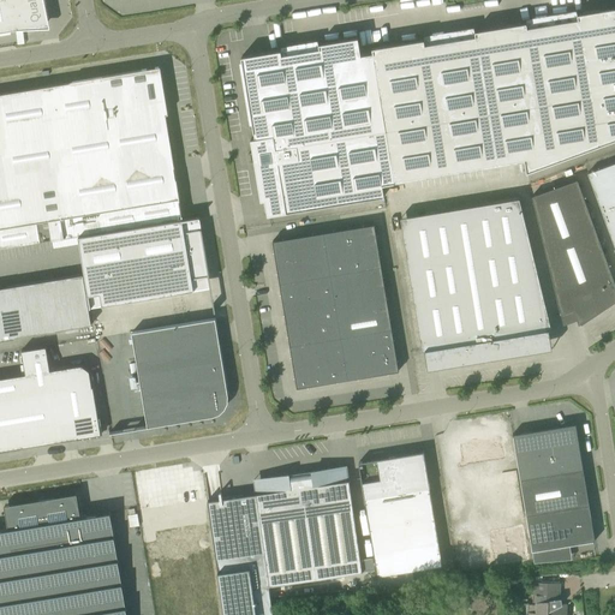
[(0,0),(0,31),(18,29),(35,28),(34,25),(46,24),(43,6),(46,6),(43,0),(42,0),(41,0),(0,0)]
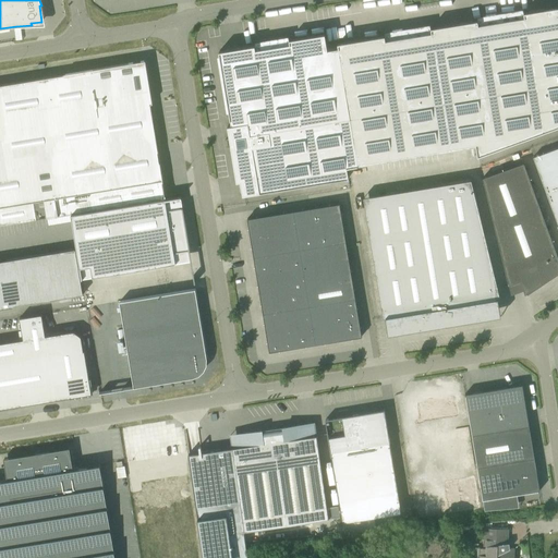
[(557,7),(523,12),(524,17),(478,25),(477,20),(431,27),(432,33),(386,40),(385,35),(337,44),(338,48),(358,166),(475,146),(477,156),(557,125),(557,7)]
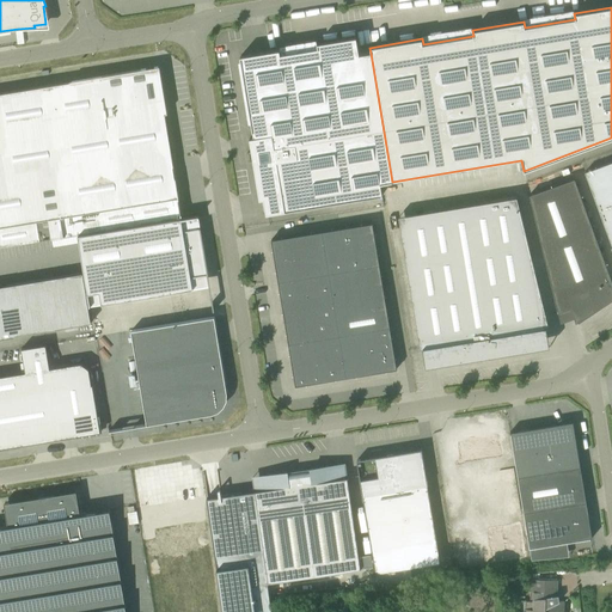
[(392,182),(371,53),(359,54),(356,36),(317,43),(318,48),(280,54),(280,49),(240,56),(254,138),(249,138),(254,165),(258,164),(267,214),(383,195),(380,183),(392,182)]
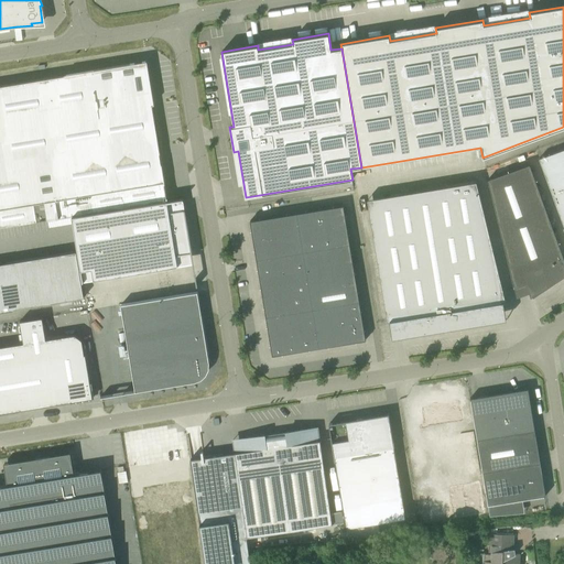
[(64,76),(45,78),(65,198),(163,182),(164,184),(152,105),(144,62),(142,62),(134,63),(129,64),(64,75),(64,76)]
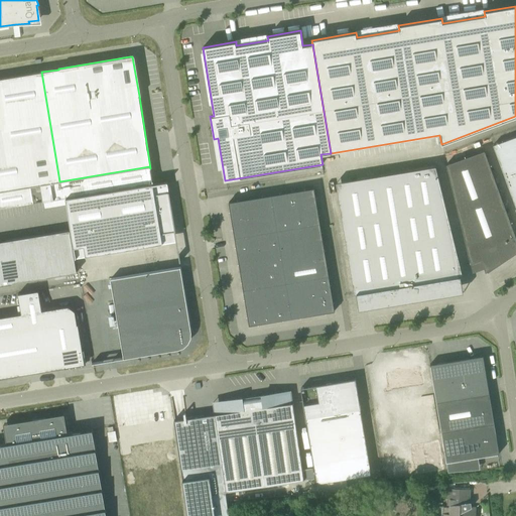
[(0,190),(59,181),(41,72),(0,79),(0,190)]
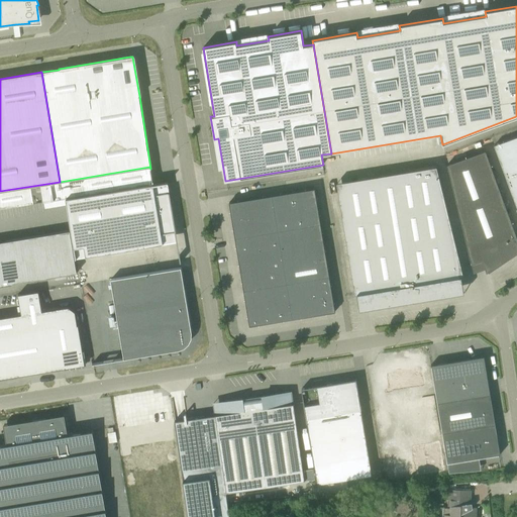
[(516,136),(494,145),(516,209),(516,136)]
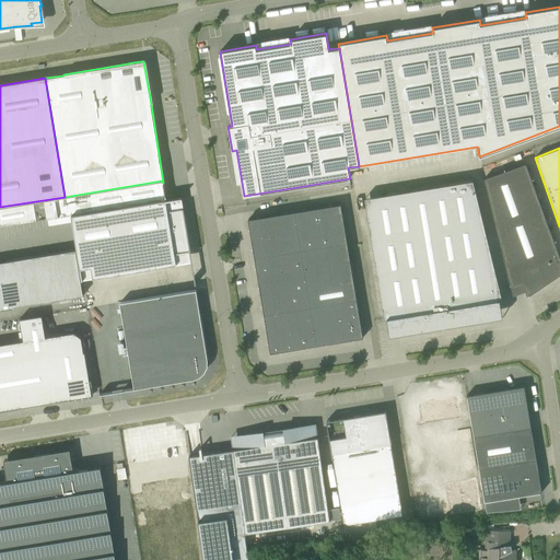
[(559,258),(525,164),(483,178),(511,289),(518,283),(526,295),(528,294),(529,295),(559,273),(559,258)]
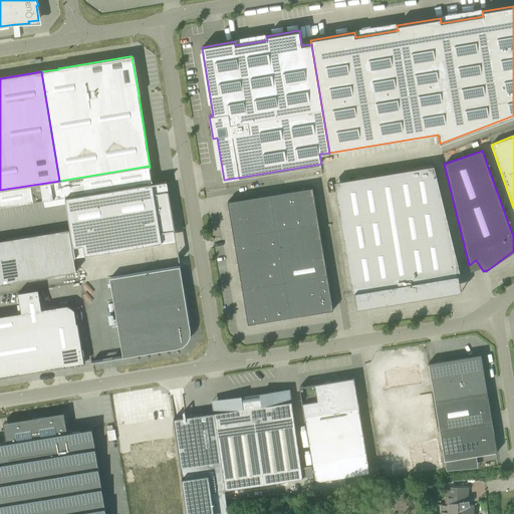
[(464,290),(434,166),(334,182),(352,293),(353,292),(356,308),(464,290)]
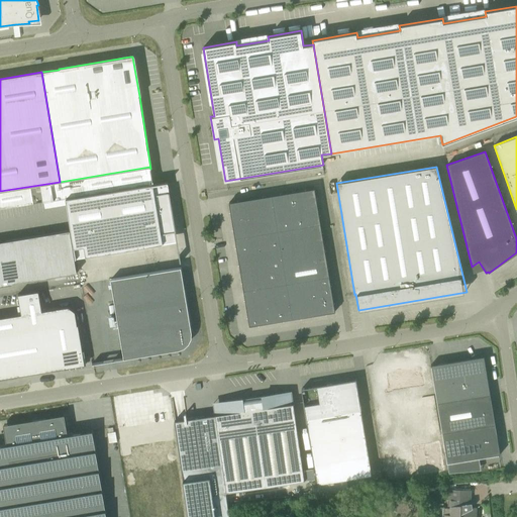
[(318,197),(321,196),(320,178),(297,180),(298,189),(317,187),(318,197)]
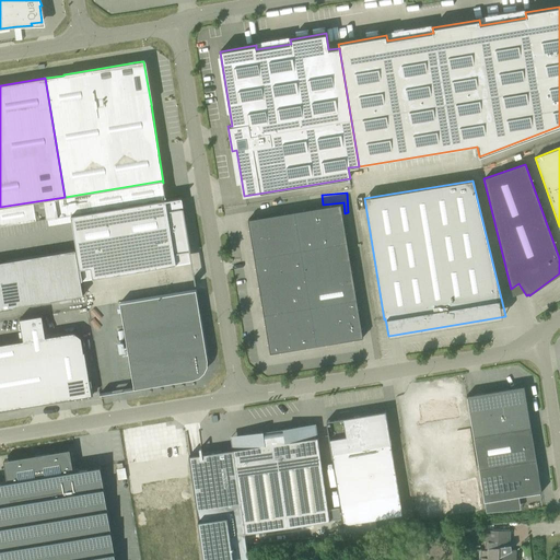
[(165,200),(70,216),(76,249),(79,269),(89,268),(91,279),(175,265),(174,254),(189,252),(185,224),(183,225),(181,217),(184,217),(183,209),(166,211),(165,200)]
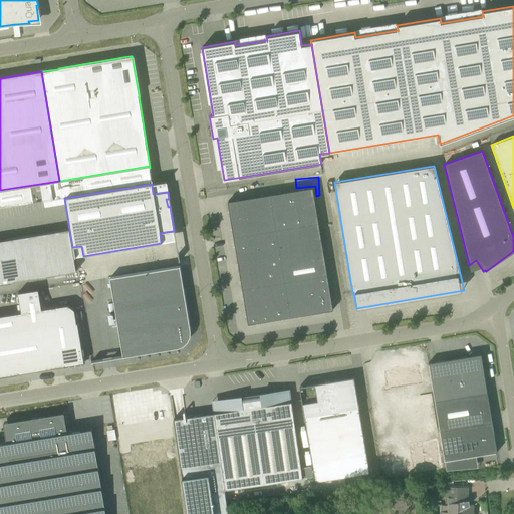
[(227,202),(248,324),(333,310),(312,187),(227,202)]
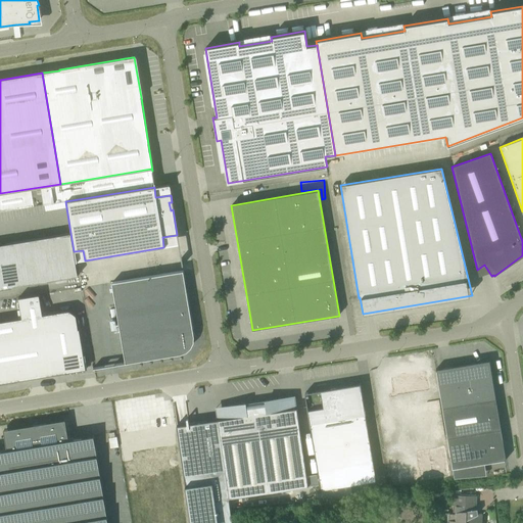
[(78,276),(70,233),(5,244),(5,243),(0,244),(0,288),(12,287),(78,276)]
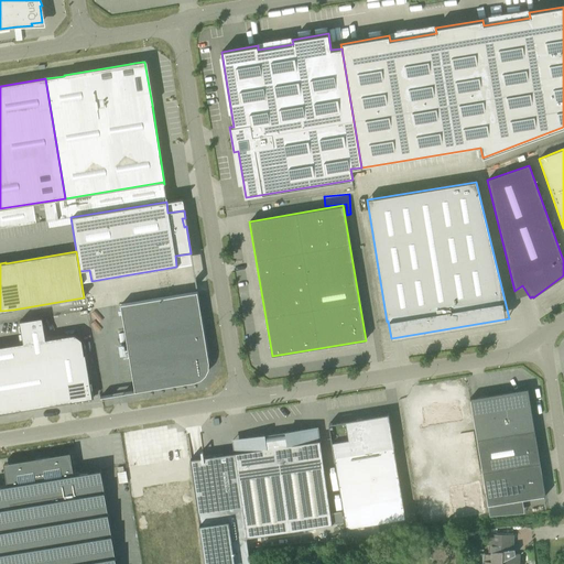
[(134,391),(195,381),(198,381),(201,380),(203,378),(205,376),(207,373),(208,371),(209,368),(209,365),(208,362),(197,292),(120,304),(134,391)]
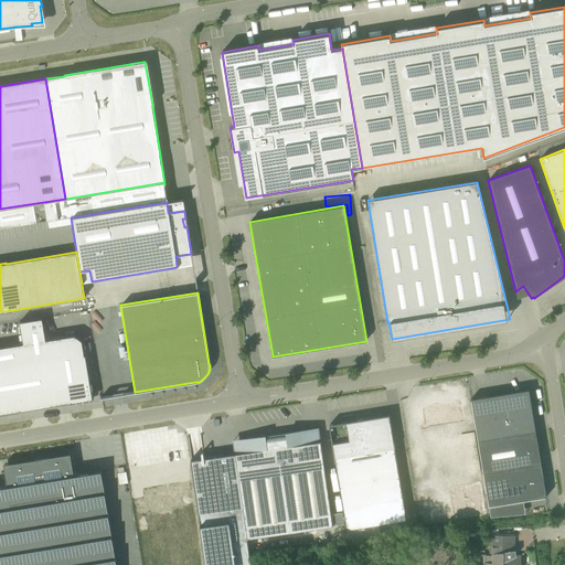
[(22,343),(0,347),(0,414),(93,398),(85,354),(84,354),(82,340),(74,336),(46,340),(42,318),(19,321),(22,343)]
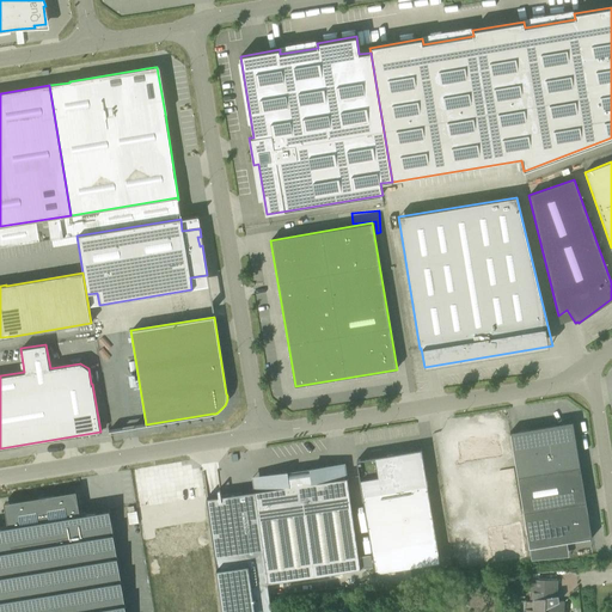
[(508,433),(508,434),(510,434),(530,549),(591,538),(591,539),(592,539),(592,537),(591,537),(574,432),(563,424),(510,433),(510,432),(508,433)]
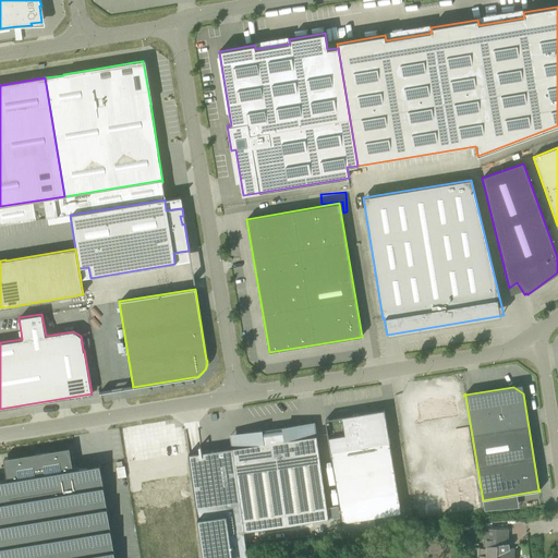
[(458,415),(455,396),(453,396),(453,398),(417,404),(421,421),(420,421),(420,422),(458,415)]
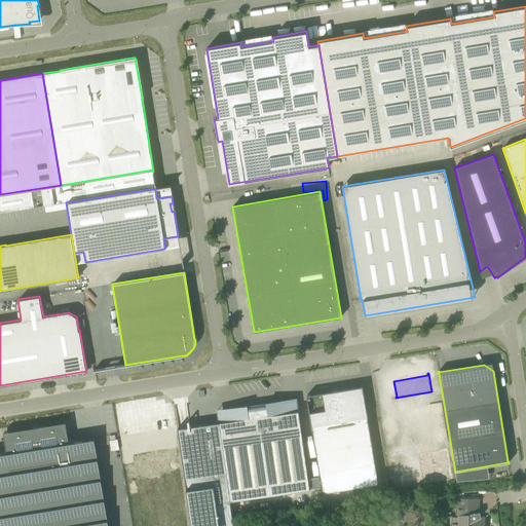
[(362,386),(306,396),(323,495),(359,489),(357,479),(377,476),(362,386)]
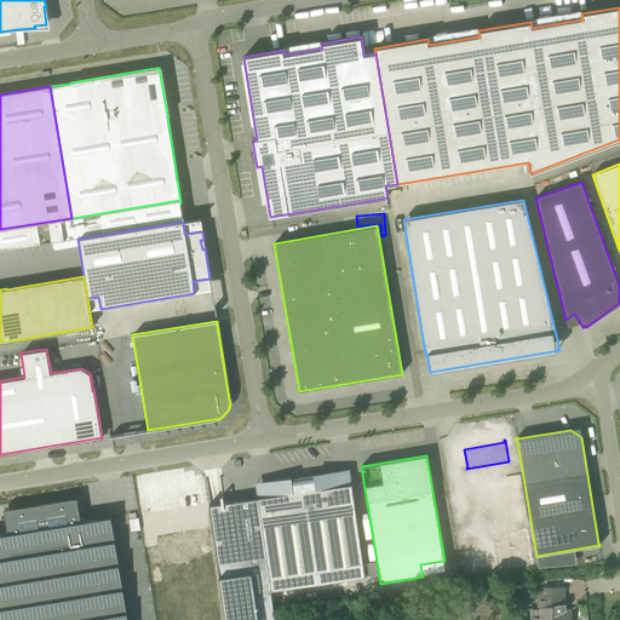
[(213,528),(225,619),(275,619),(273,601),(271,590),(365,577),(351,483),(334,486),(332,472),(273,481),(274,495),(257,498),(257,499),(222,505),(224,527),(213,528)]
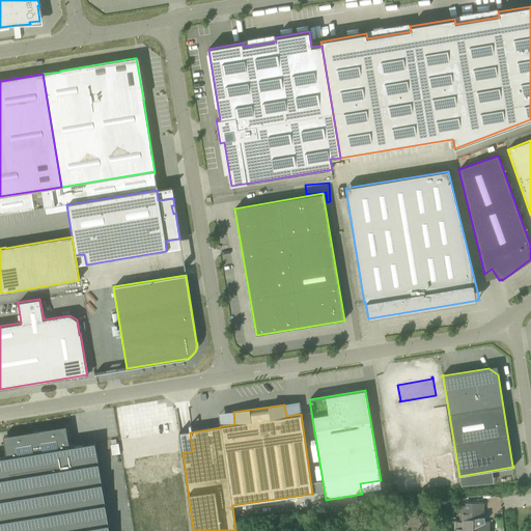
[(3,437),(6,456),(0,457),(0,530),(109,530),(95,442),(70,446),(65,426),(3,437)]
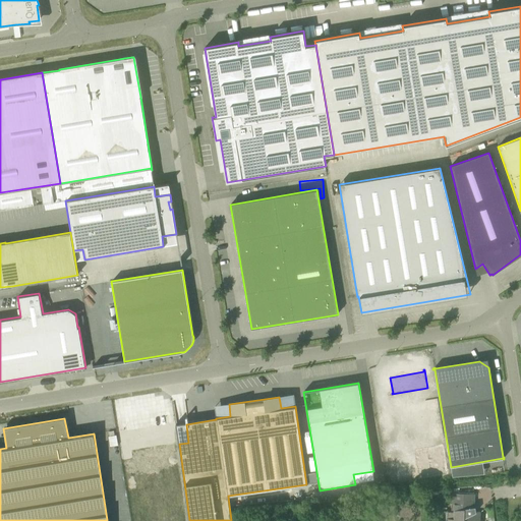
[(446,511),(445,520),(479,520),(479,512),(473,512),(473,508),(475,507),(474,507),(473,507),(474,494),(452,493),(451,511),(446,511)]
